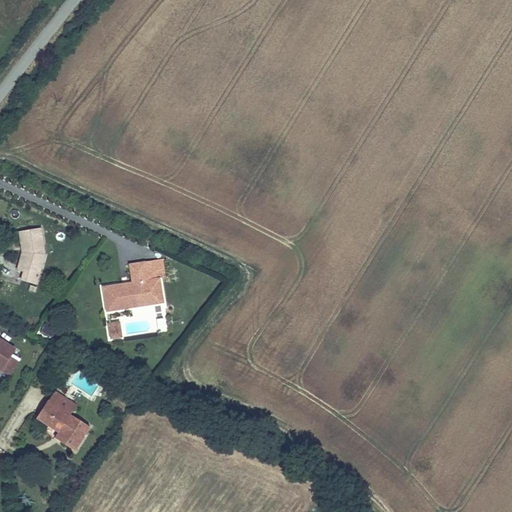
[(21,282),(38,286),(46,256),(42,229),(29,231),(32,250),(21,251),(16,272),(23,273),(21,282)]
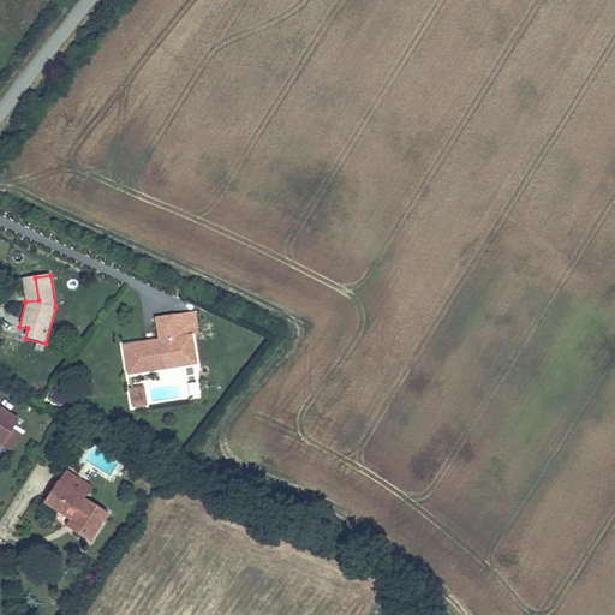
[(39,300),(35,278),(23,280),(25,302),(39,300)]
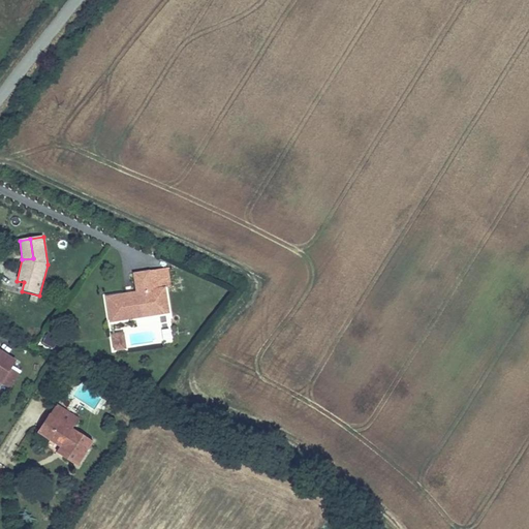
[(106,297),(110,324),(173,314),(166,288),(173,287),(169,268),(133,273),(135,292),(106,297)]
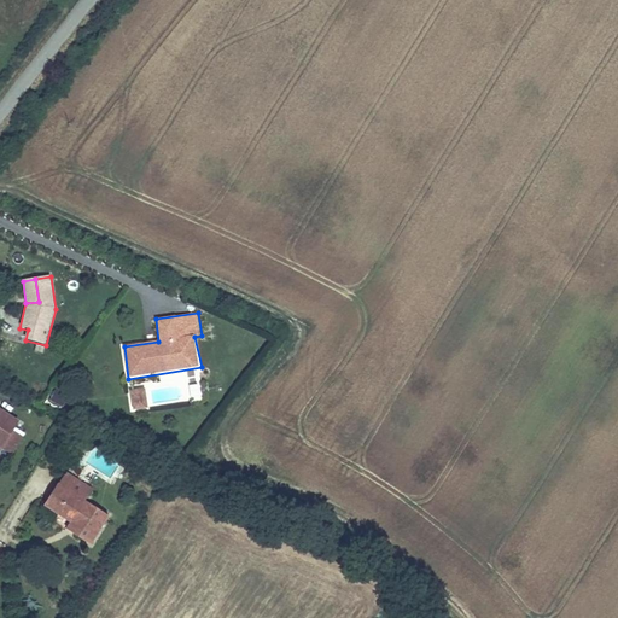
[(129,392),(132,410),(140,409),(139,391),(129,392)]
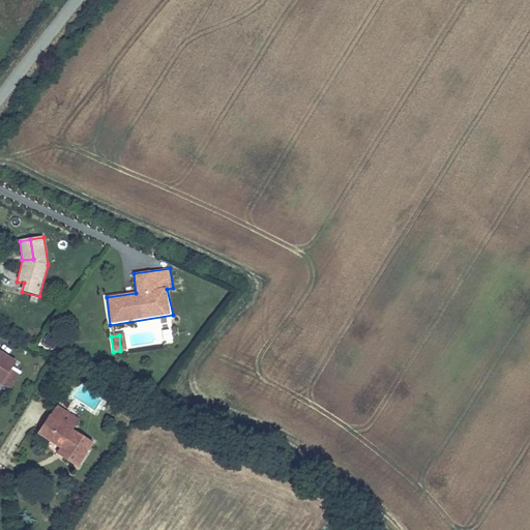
[(23,373),(13,367),(18,361),(0,351),(0,387),(10,393),(22,374),(23,373)]
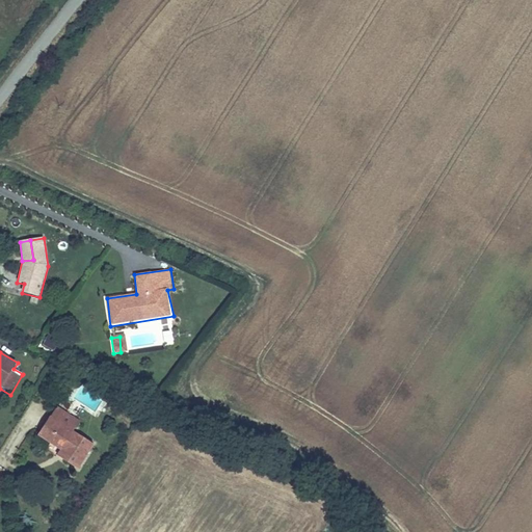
[(92,447),(74,433),(80,422),(57,407),(38,439),(60,453),(56,459),(78,473),(92,447)]
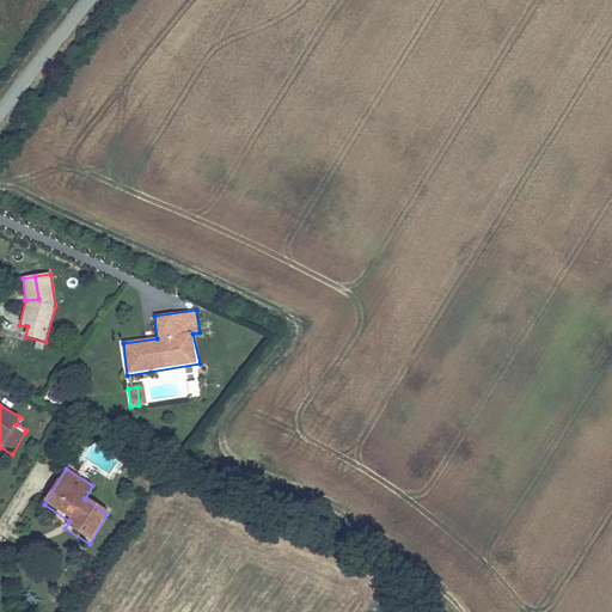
All buildings are outlined.
